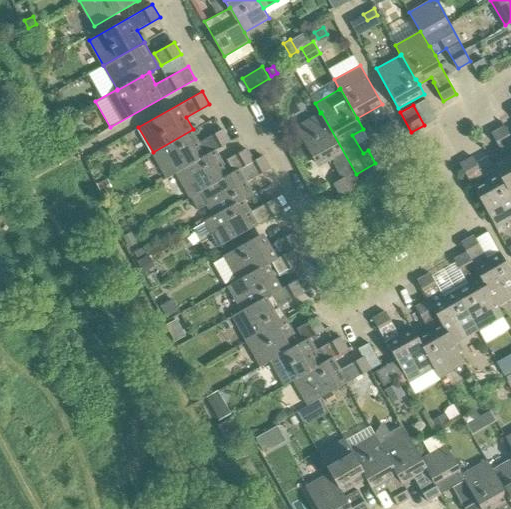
[(395,128),(384,109),(371,116),(382,136),(395,128)]
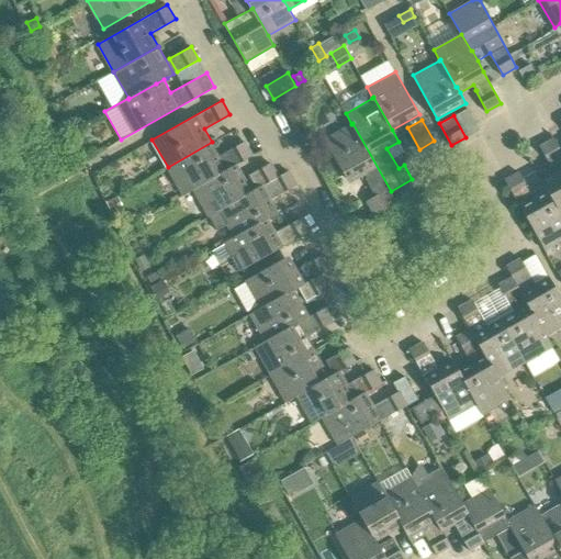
[(352,123),(351,124),(324,138),(349,182),(365,174),(377,194),(367,200),(374,214),(396,202),(391,191),(352,123)]
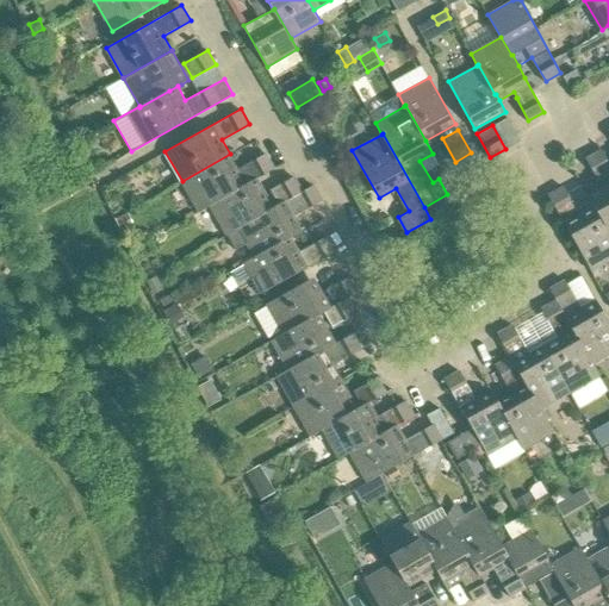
[(600,181),(608,176),(608,161),(602,149),(586,158),(600,181)]
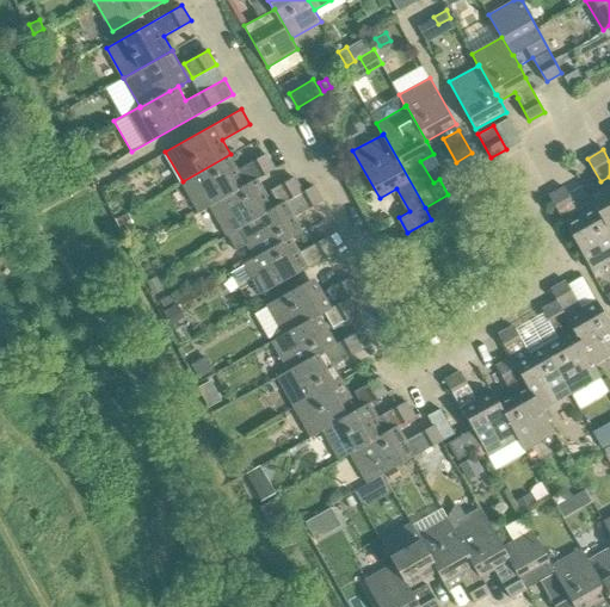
[(199,211),(210,205),(259,178),(275,168),(266,153),(239,168),(230,154),(183,181),(199,211)]
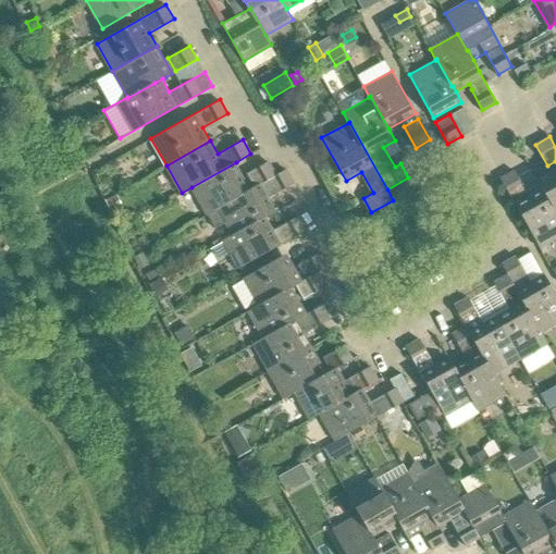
[(276,174),(275,174),(268,161),(247,173),(254,186),(255,187),(276,174)]
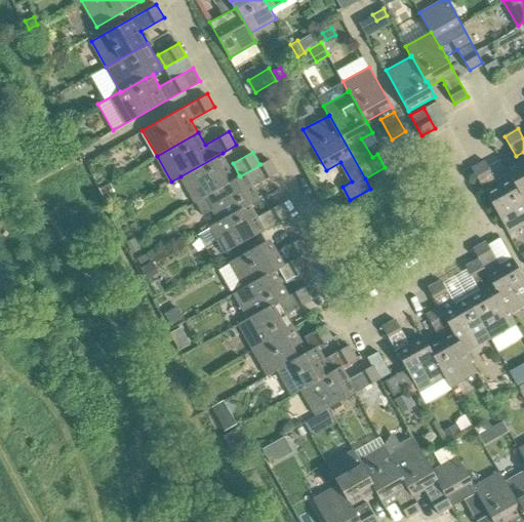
[(195,202),(205,196),(231,182),(230,181),(236,177),(223,153),(180,176),(195,202)]
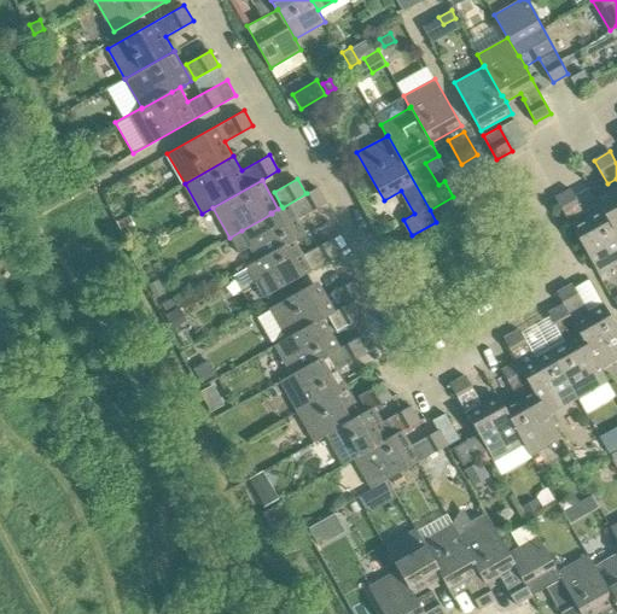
[(598,204),(600,208),(604,216),(605,215),(616,233),(616,183),(595,197),(598,204)]
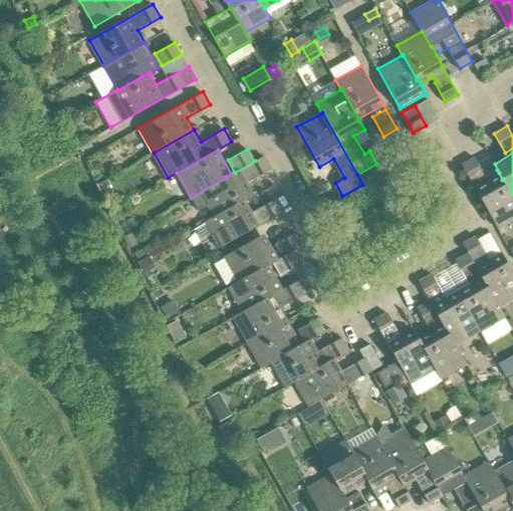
[(255,194),(248,182),(271,169),(264,156),(254,161),(255,161),(235,173),(234,172),(231,174),(225,177),(226,178),(201,192),(191,198),(198,210),(208,204),(214,216),(215,217),(240,203),(246,200),(255,194)]
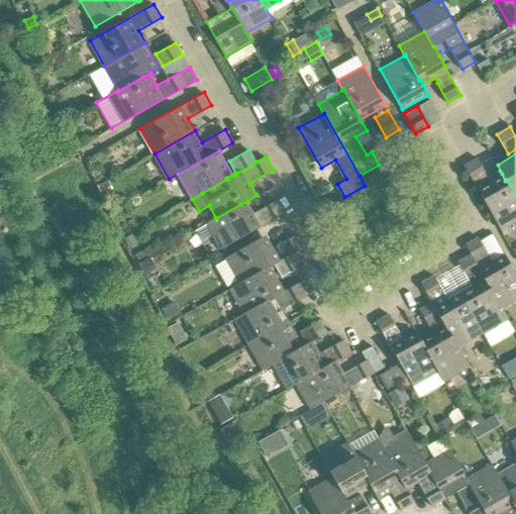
[(465,165),(476,185),(489,178),(478,158),(465,165)]
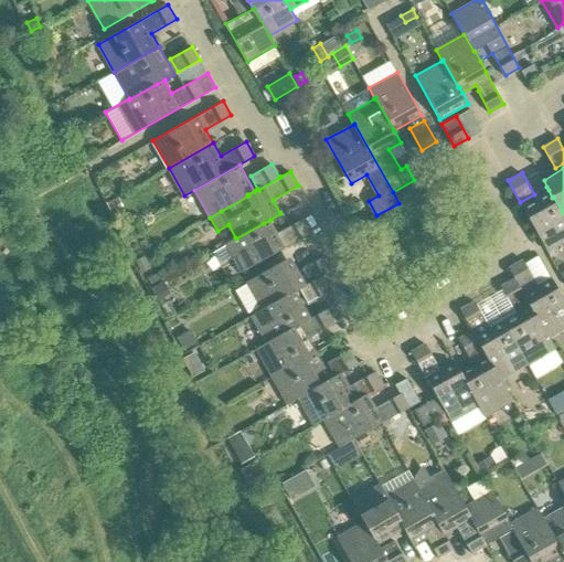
[(552,198),(549,190),(522,205),(547,251),(563,241),(563,213),(553,197),(552,198)]
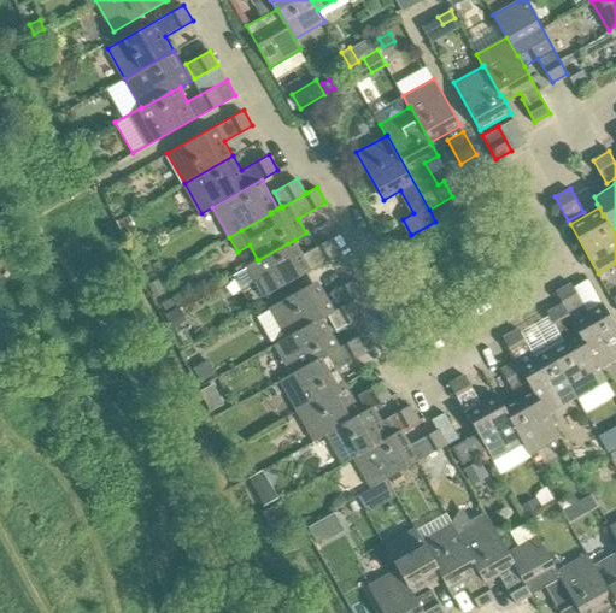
[(258,260),(257,259),(246,265),(263,296),(340,253),(330,237),(303,253),(295,240),(288,243),(258,260)]
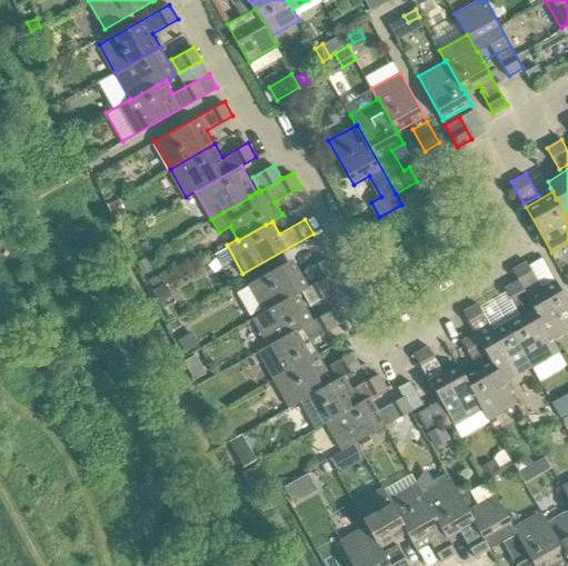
[(151,269),(146,257),(138,261),(143,272),(151,269)]
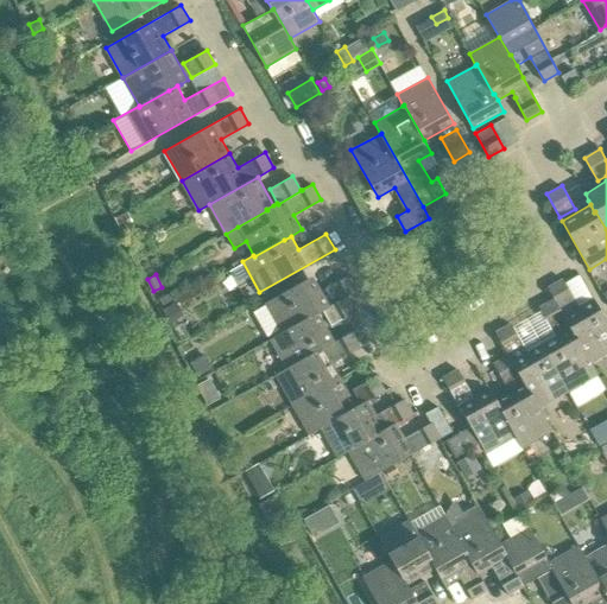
[(326,288),(334,303),(346,297),(358,290),(349,274),(326,288)]
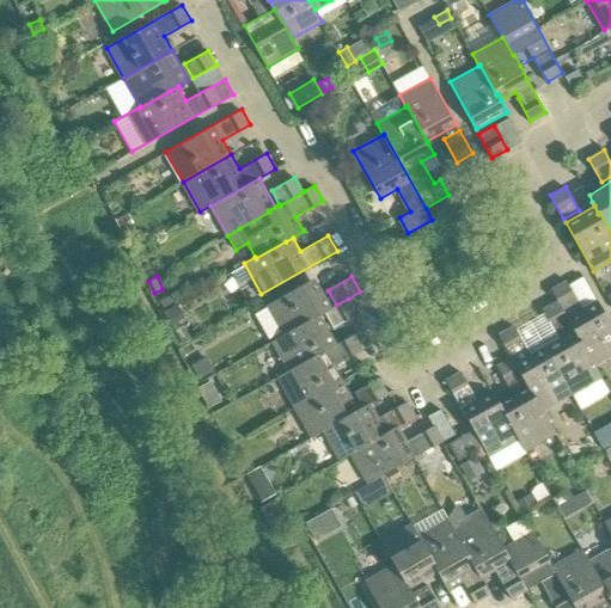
[(267,305),(283,333),(283,335),(313,318),(315,318),(322,314),(325,312),(325,311),(333,307),(316,277),(267,305)]
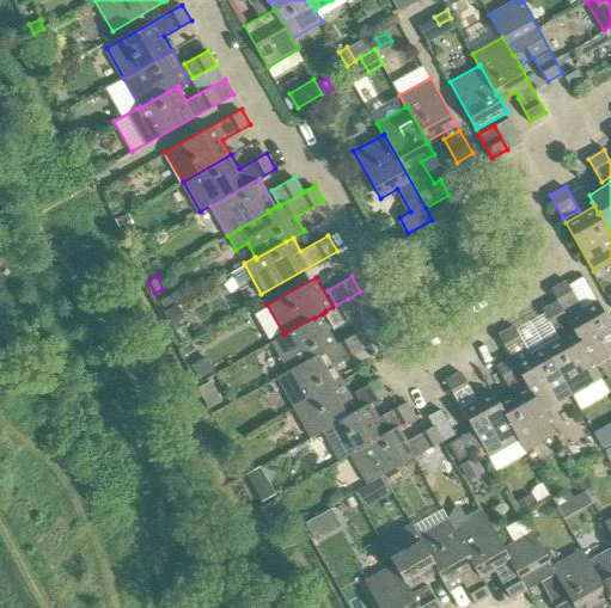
[(551,289),(557,300),(572,323),(594,364),(596,364),(610,355),(610,323),(597,300),(582,307),(567,280),(551,289)]
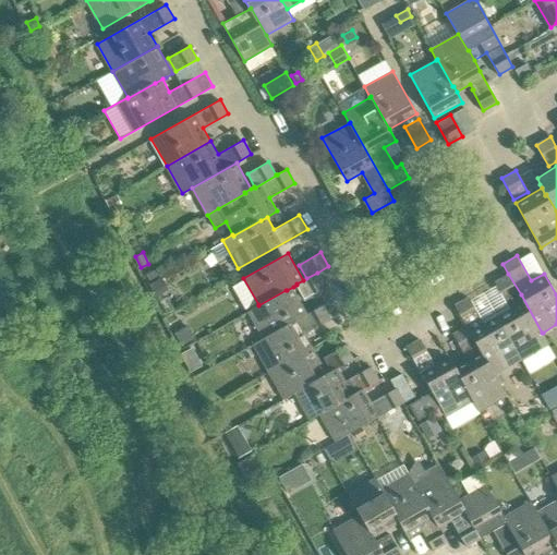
[(306,278),(303,280),(297,284),(297,285),(304,298),(325,286),(317,273),(306,278)]
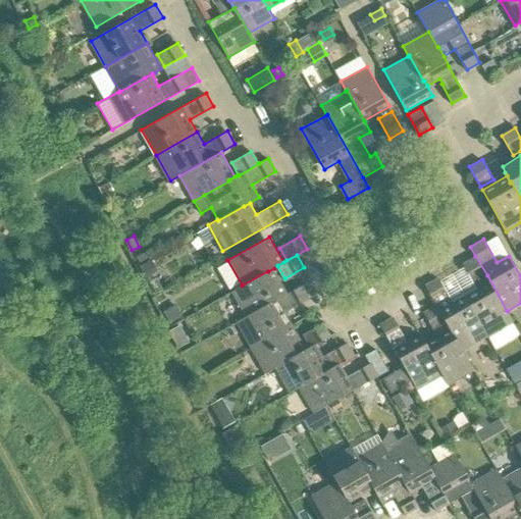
[(477,287),(464,294),(467,300),(487,335),(513,320),(508,311),(507,311),(487,275),(475,256),(463,263),(474,283),(475,282),(477,287)]
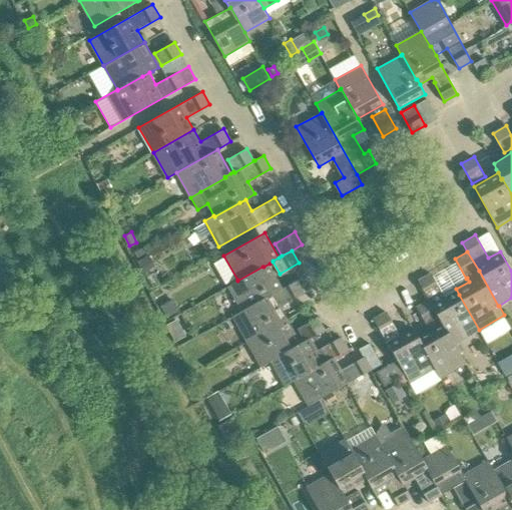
[(155,266),(148,253),(136,261),(143,272),(155,266)]
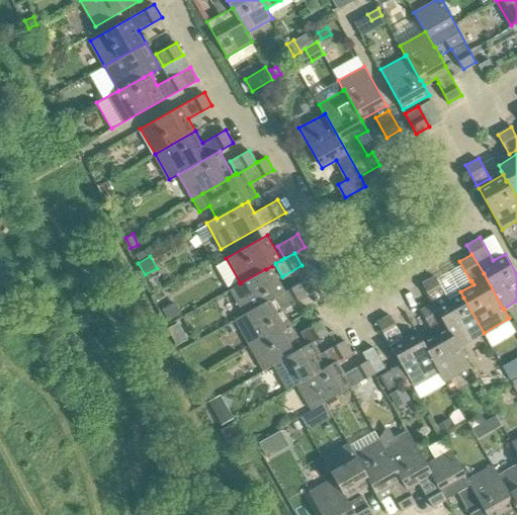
[(231,288),(245,314),(279,294),(279,293),(285,290),(272,266),(266,269),(265,269),(240,283),(240,282),(231,288)]
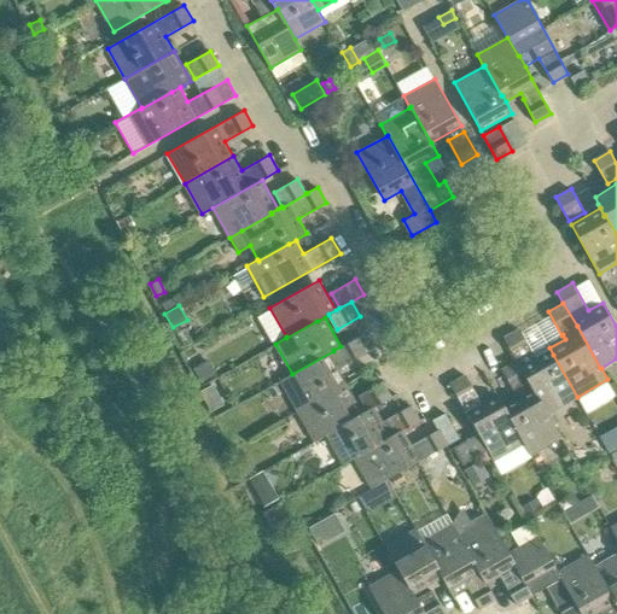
[(504,337),(517,361),(518,360),(524,372),(548,413),(577,397),(553,355),(549,348),(535,356),(519,328),(504,337)]
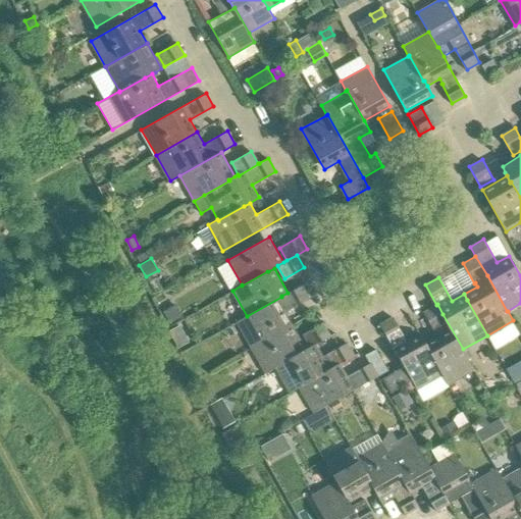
[(237,321),(251,347),(292,323),(285,311),(309,298),(302,284),(288,293),(281,296),(281,297),(247,316),(237,321)]
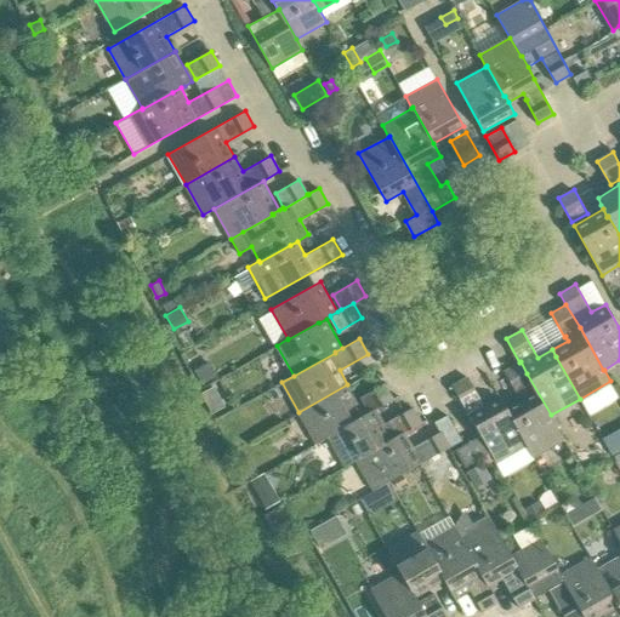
[(519,399),(506,406),(510,413),(527,445),(525,445),(533,456),(564,439),(551,415),(527,373),(521,361),(519,363),(504,371),(519,399)]
